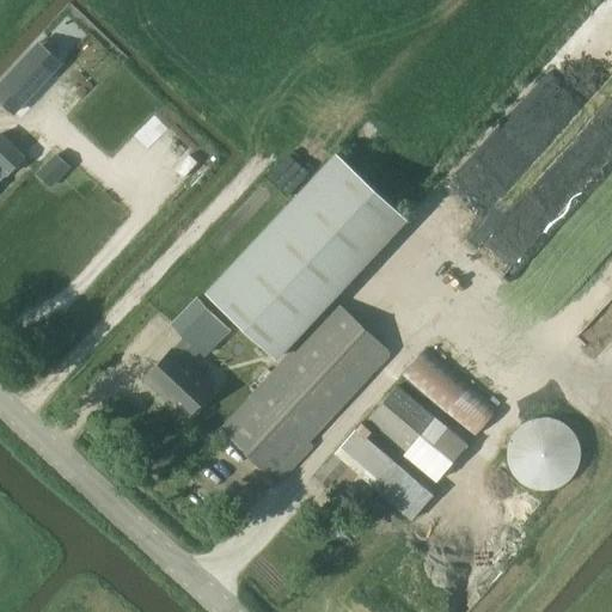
[(61,62),(40,43),(0,85),(0,101),(13,114),(61,62)]
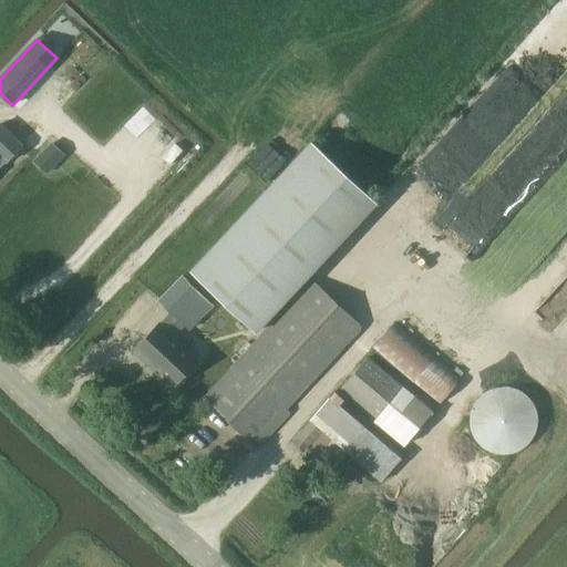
[(7,163),(22,146),(0,125),(0,166),(6,161),(7,163)]
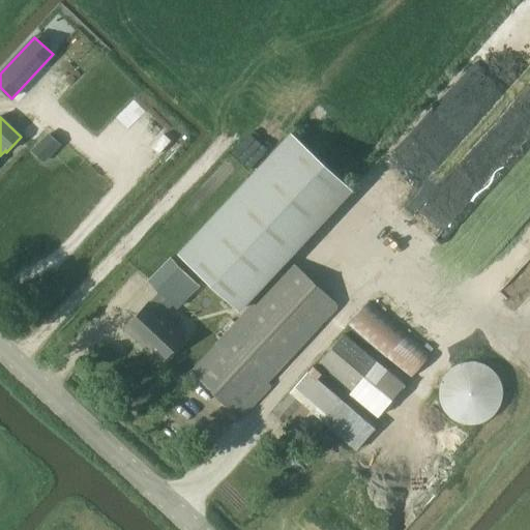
[(353,189),(292,131),(178,253),(239,311),(353,189)]
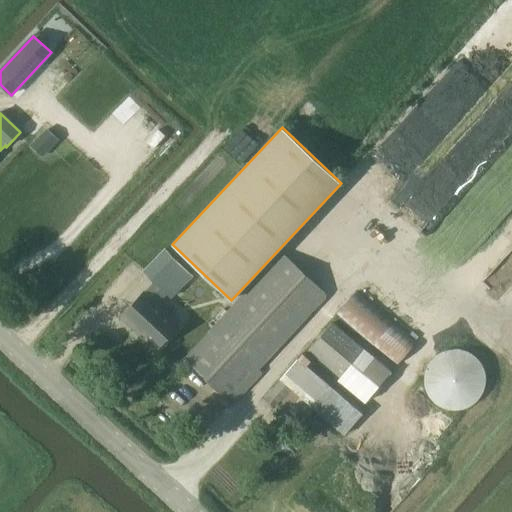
[(144,271),(172,298),(193,276),(165,249),(144,271)]
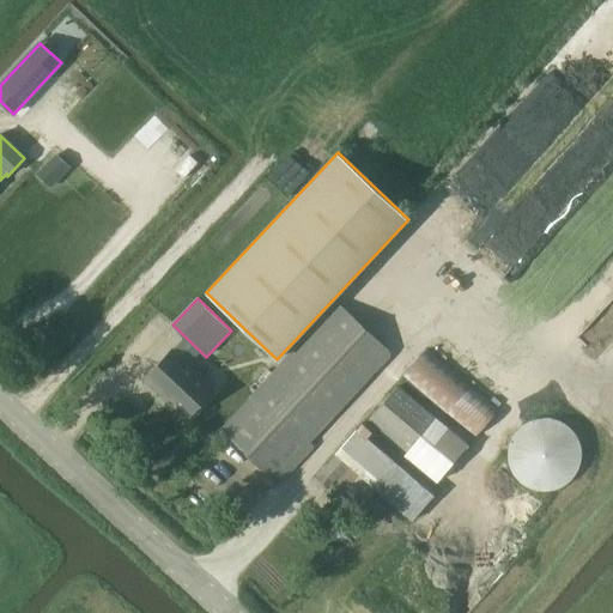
[(308,442),(389,353),(338,305),(222,430),(278,483),(313,445),(308,442)]
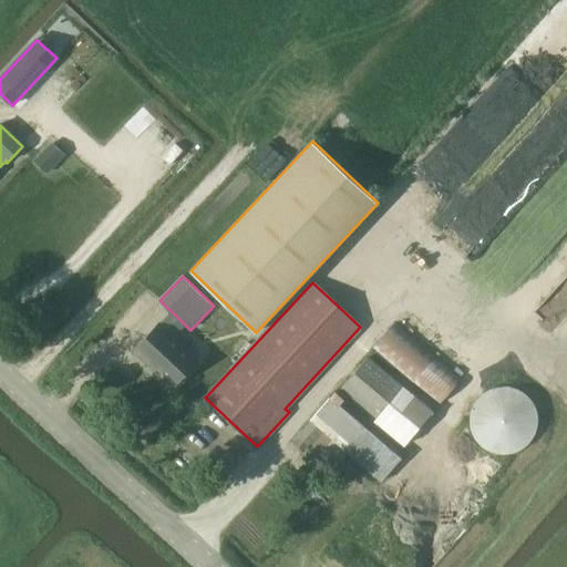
[(133,354),(175,394),(204,364),(162,325),(133,354)]
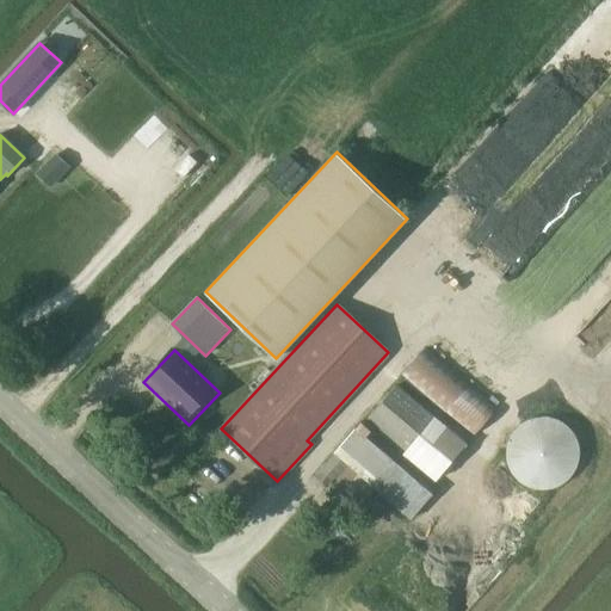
[(498,408),(426,350),(403,376),(476,434),(498,408)]
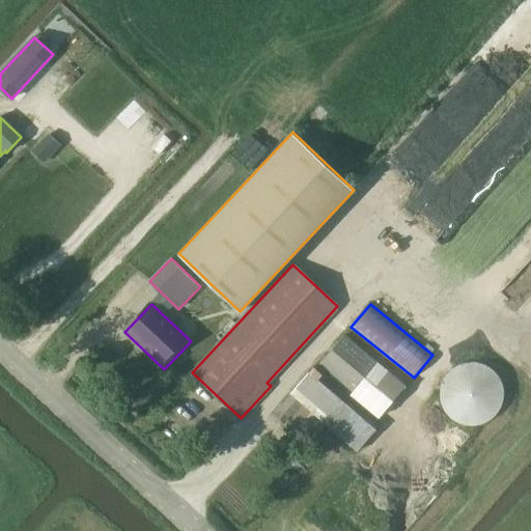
[(347,337),(322,364),(354,392),(352,394),(379,417),(404,386),(347,337)]
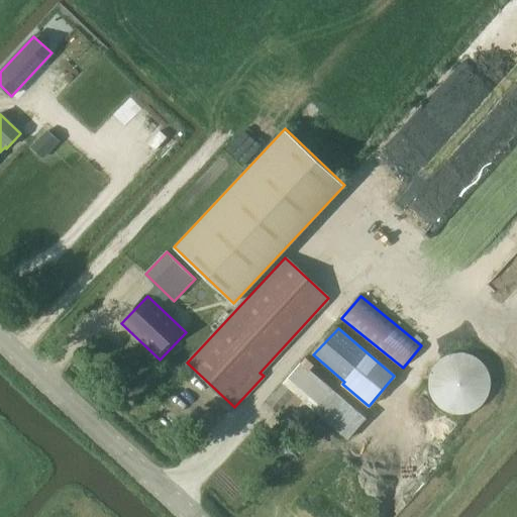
[(493,385),(493,384),(492,377),(490,371),(487,366),(482,360),(478,357),(473,354),(467,353),(459,352),(453,353),(448,355),(443,358),(438,363),(434,368),(432,374),(430,379),(430,385),(431,392),(433,398),(436,403),(440,407),(445,410),(451,413),(456,414),(462,415),(469,414),(475,412),(480,409),(484,405),(488,400),(490,395),(492,390),(493,385)]
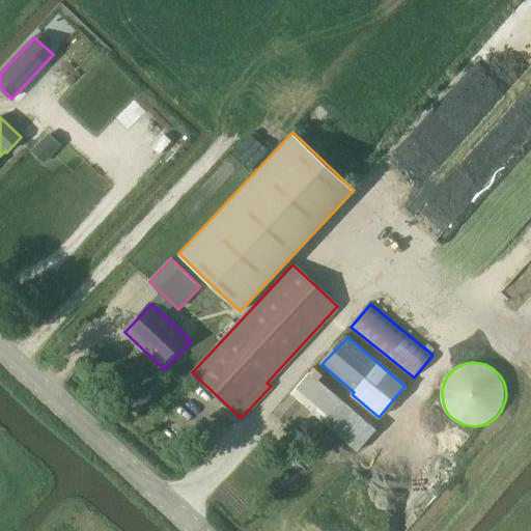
[(314,367),(291,393),(326,423),(356,451),(376,429),(318,381),(323,374),(314,367)]
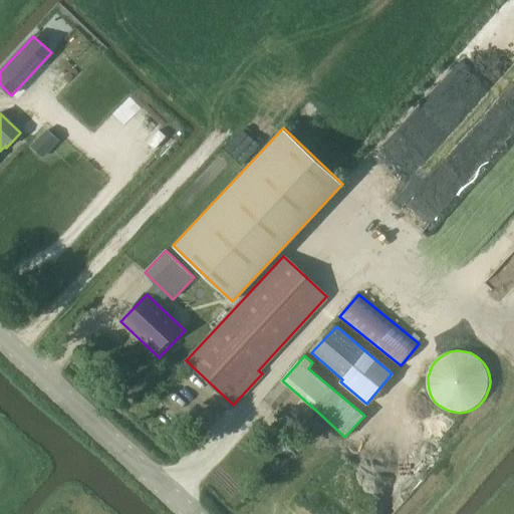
[(282,380),(265,401),(275,410),(282,403),(304,423),(315,410),(282,380)]
